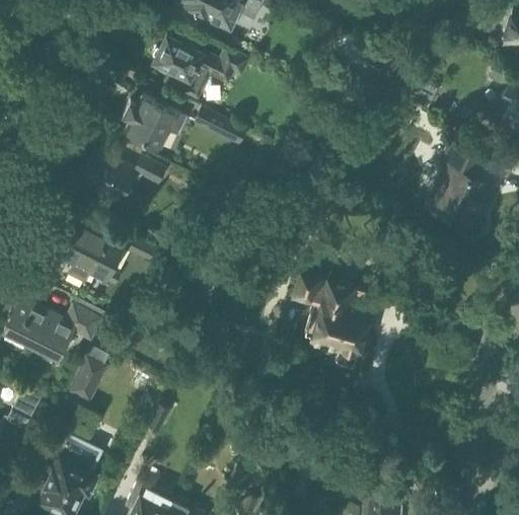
[(180,0),(179,2),(208,16),(206,20),(230,32),(240,13),(254,20),(263,4),(264,0),(180,0)]
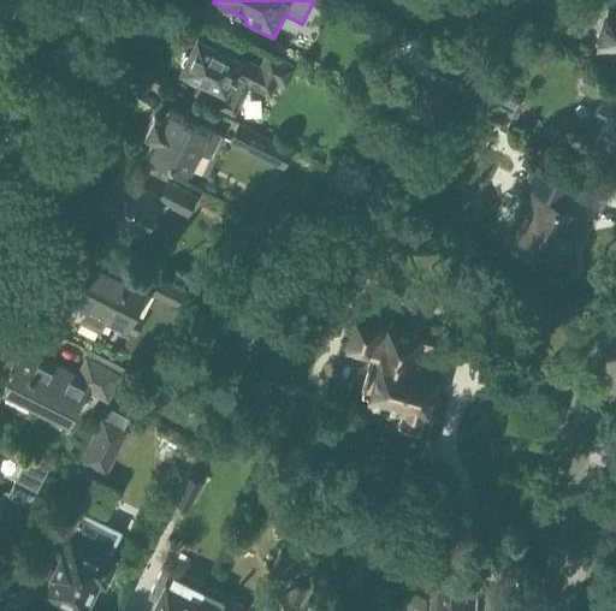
[(597,55),(615,60),(615,10),(603,6),(596,31),(603,33),(597,55)]
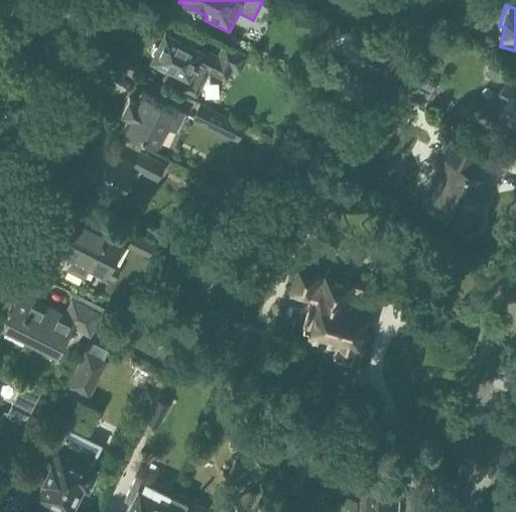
[(152,60),(171,70),(165,82),(195,96),(207,72),(225,81),(231,69),(238,73),(245,57),(225,48),(219,60),(165,34),(152,60)]
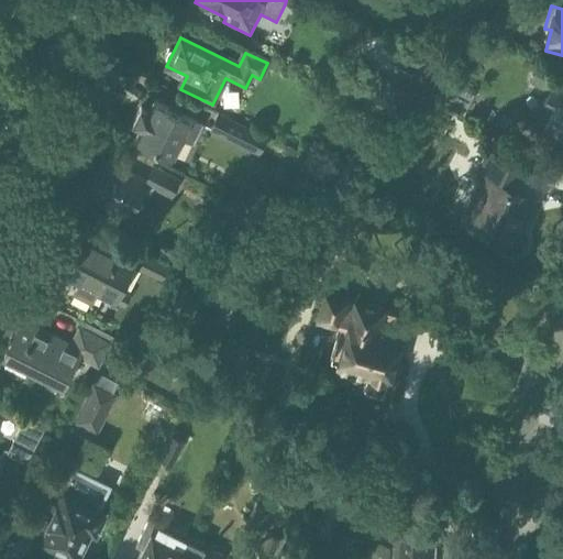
[(552,88),(536,120),(537,123),(562,136),(562,83),(556,79),(552,88)]
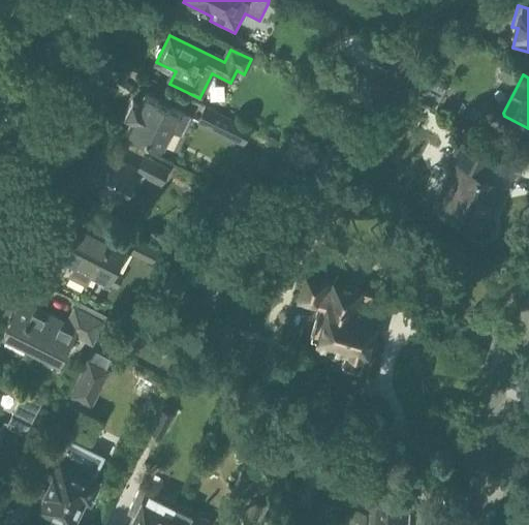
[(416,98),(437,109),(446,90),(425,80),(416,98)]
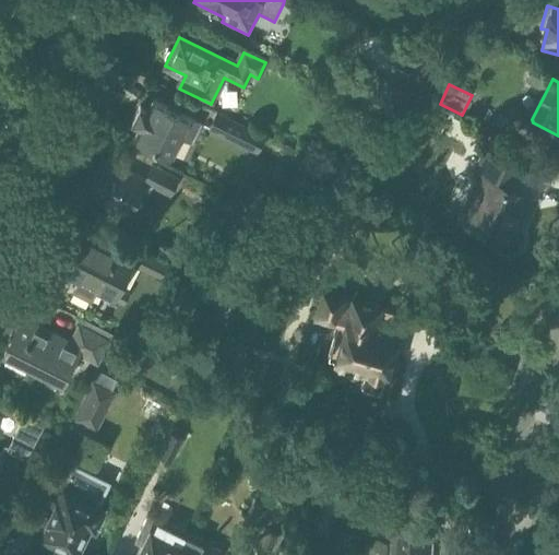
[(132,126),(141,130),(135,140),(173,158),(182,139),(192,144),(201,127),(154,104),(150,114),(140,109),(132,126)]
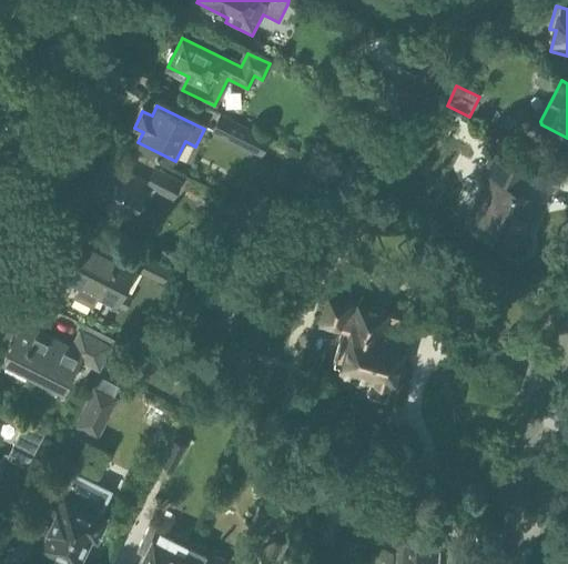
[(212,134),(262,158),(271,139),(220,116),(212,134)]
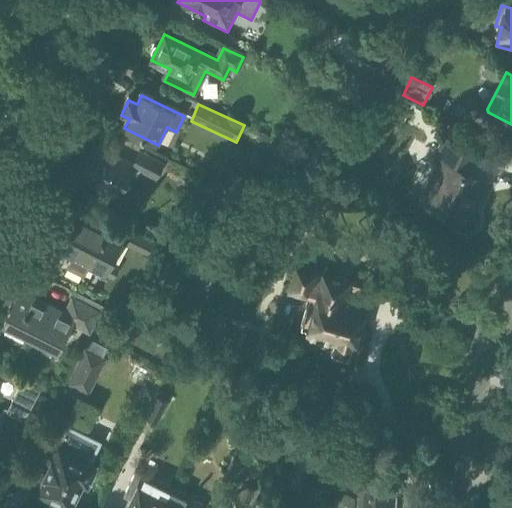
[(432,161),(437,164),(418,201),(462,223),(474,198),(478,200),(486,185),(469,176),(476,163),(440,145),(432,161)]
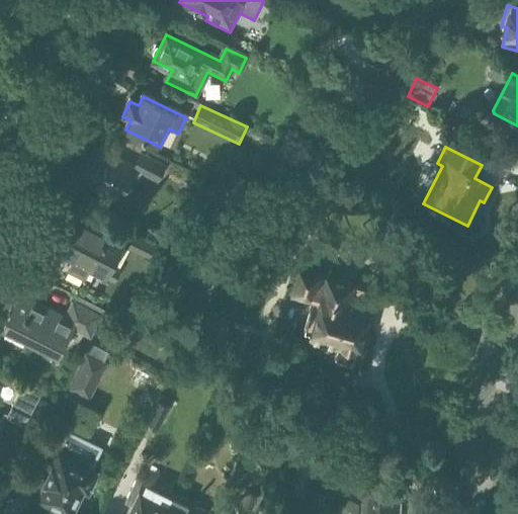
[(134,168),(95,148),(78,183),(119,204),(133,178),(139,181),(142,176),(158,184),(167,167),(142,154),(134,168)]
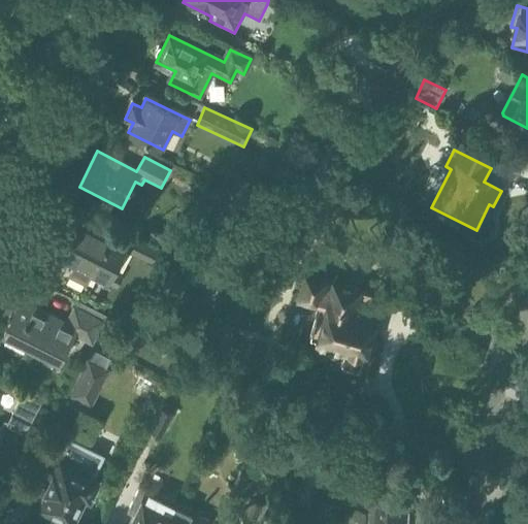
[(61,224),(45,255),(74,269),(69,279),(88,288),(92,279),(109,288),(128,251),(91,232),(88,237),(61,224)]
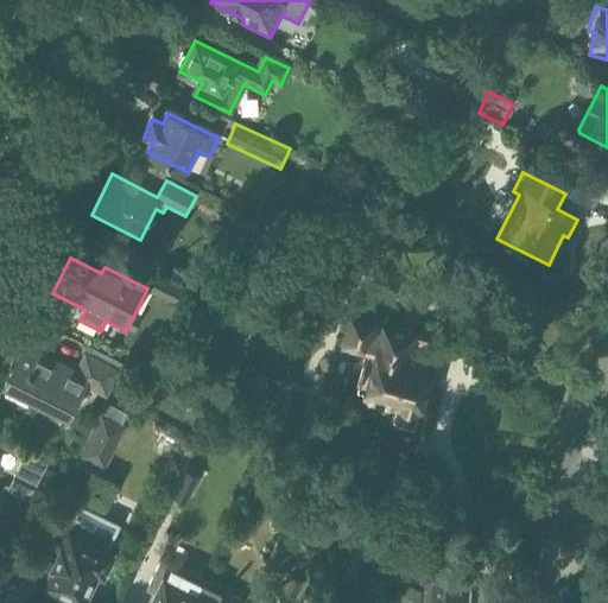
[(150,296),(187,313),(195,296),(158,278),(150,296)]
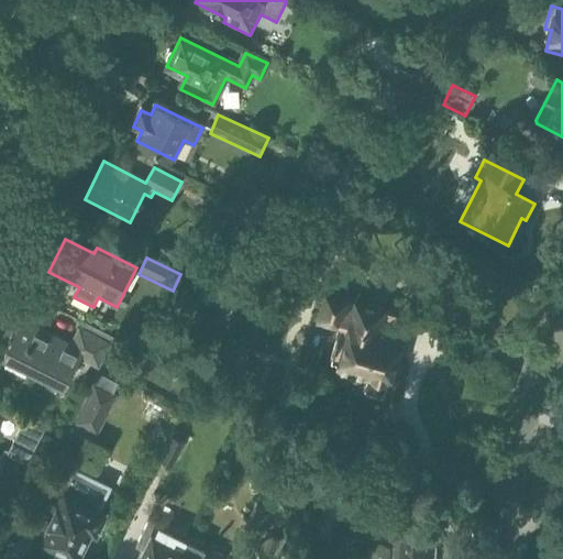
[(316,321),(340,329),(340,332),(395,360),(400,339),(392,337),(397,316),(353,303),(352,309),(348,308),(351,298),(324,291),(316,321)]
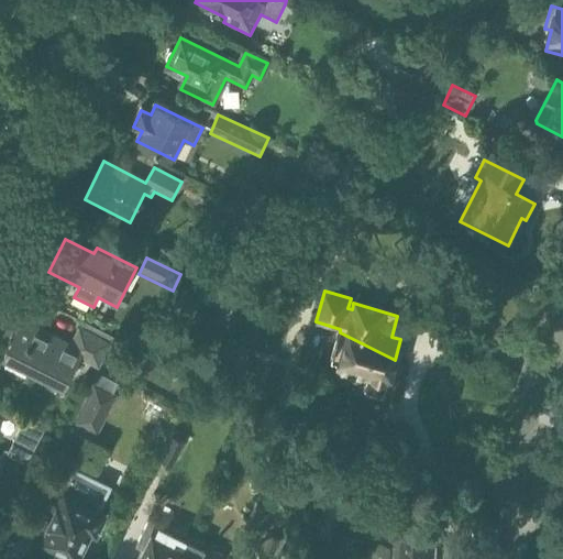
[(72,347),(23,322),(4,360),(65,390),(79,361),(99,371),(111,349),(79,332),(72,347)]
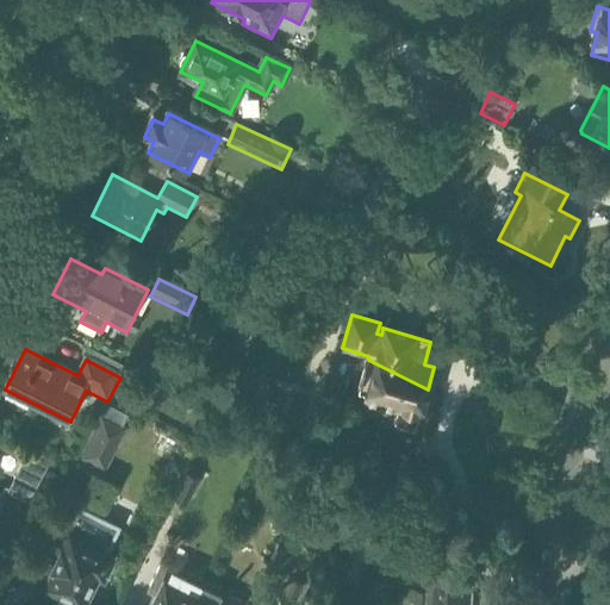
[(397,411),(393,422),(397,428),(411,431),(418,428),(421,418),(419,417),(428,390),(368,360),(358,394),(365,397),(363,400),(397,411)]
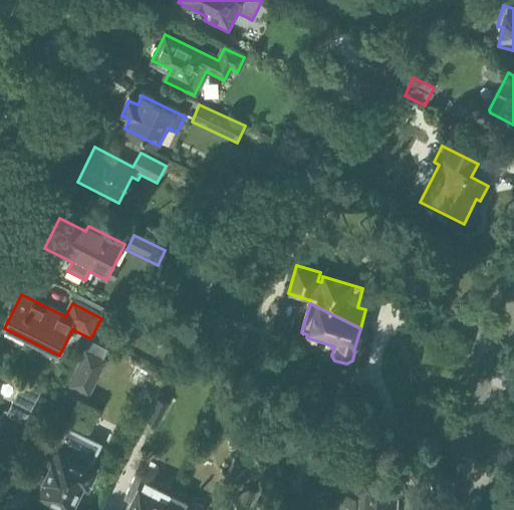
[(107,352),(88,342),(65,388),(89,400),(107,363),(103,361),(107,352)]
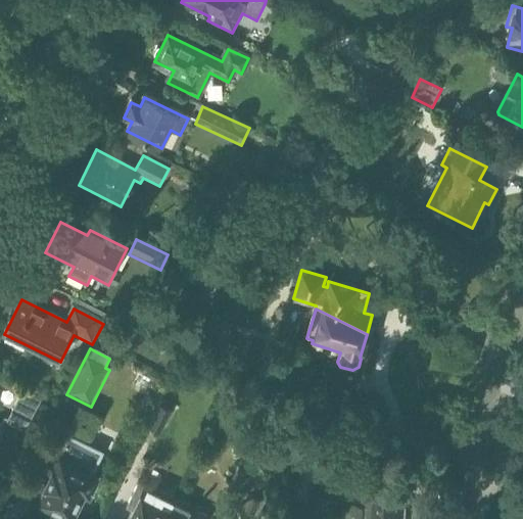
[(26,433),(43,399),(24,390),(7,424),(26,433)]
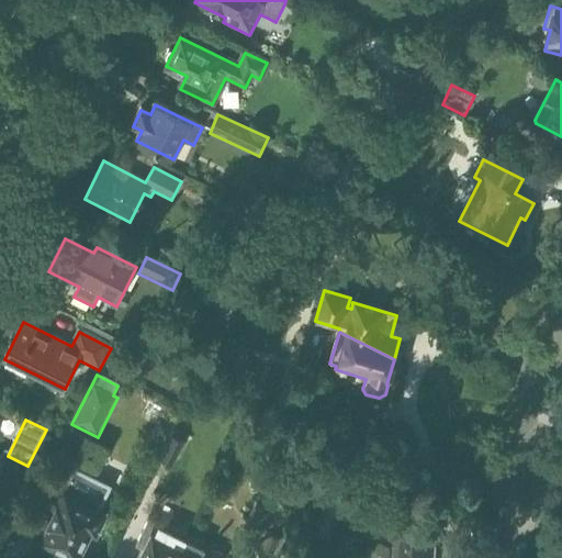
[(62,494),(64,495),(57,509),(49,523),(46,522),(37,539),(72,557),(78,557),(90,532),(96,534),(104,515),(99,513),(112,488),(74,469),(62,494)]
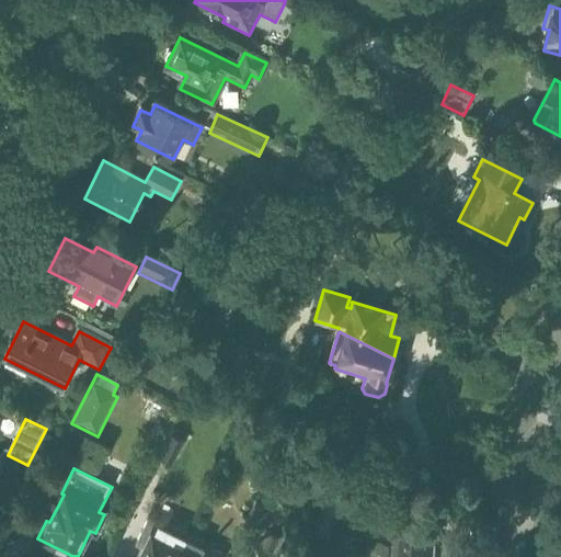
[(379,547),(378,556),(434,556),(436,535),(412,534),(413,510),(403,510),(402,534),(391,533),(390,547),(379,547)]
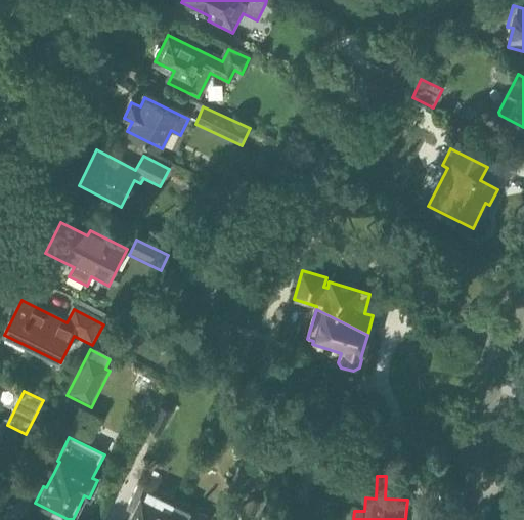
[(308,508),(311,502),(307,486),(301,482),(292,485),(288,491),(292,507),(299,510),(308,508)]
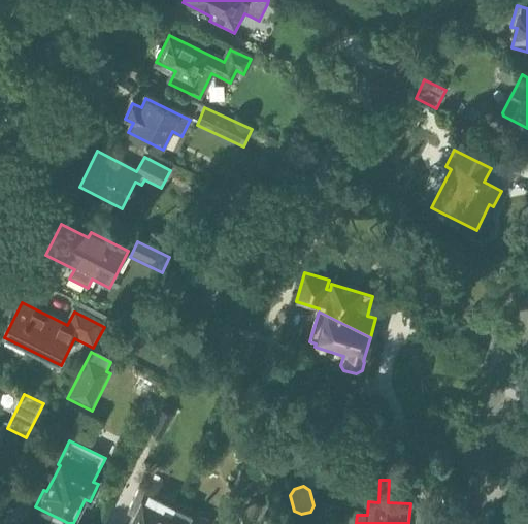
[(127,514),(136,519),(134,523),(170,523),(177,510),(147,495),(149,493),(140,489),(127,514)]
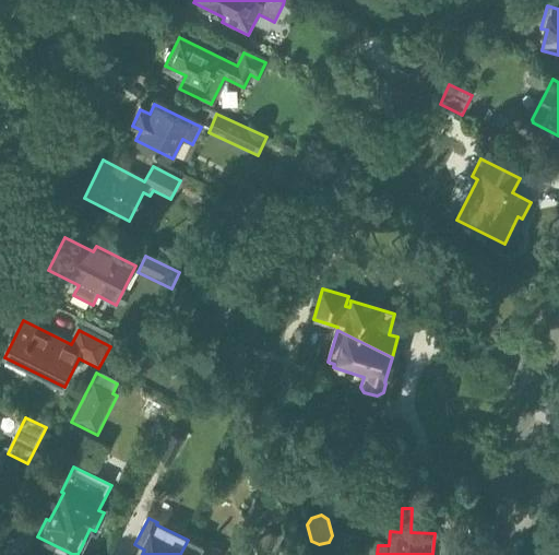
[(264,530),(253,553),(256,554),(271,554),(280,538),(264,530)]
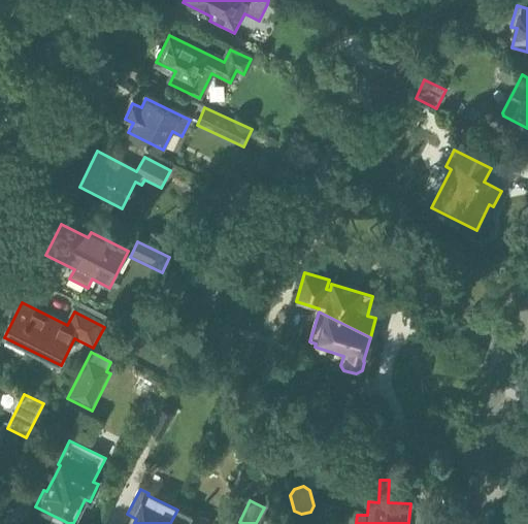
[(204,523),(177,510),(170,523),(204,523)]
